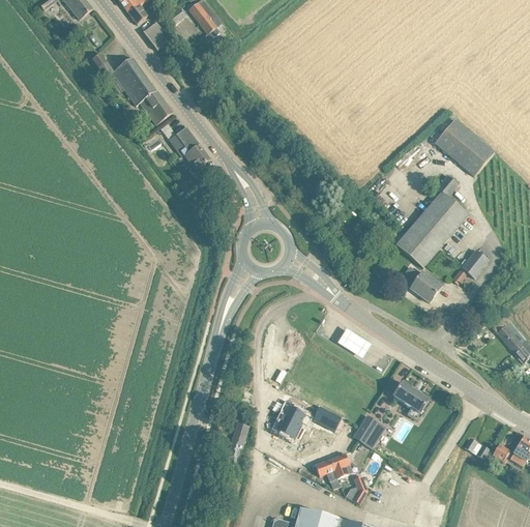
[(45,10),(57,0),(43,0),(39,3),(45,10)]
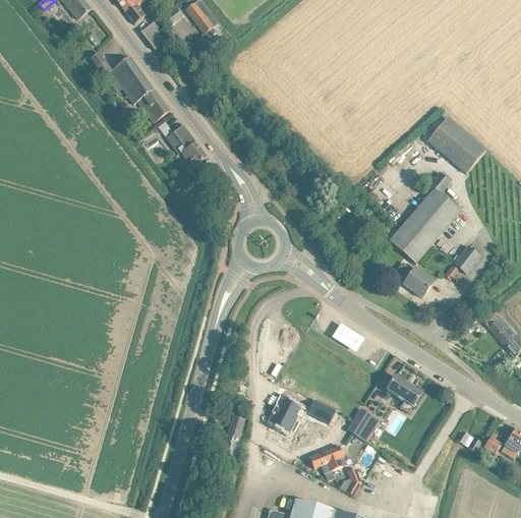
[(77,17),(91,7),(84,0),(65,0),(64,1),(77,17)]
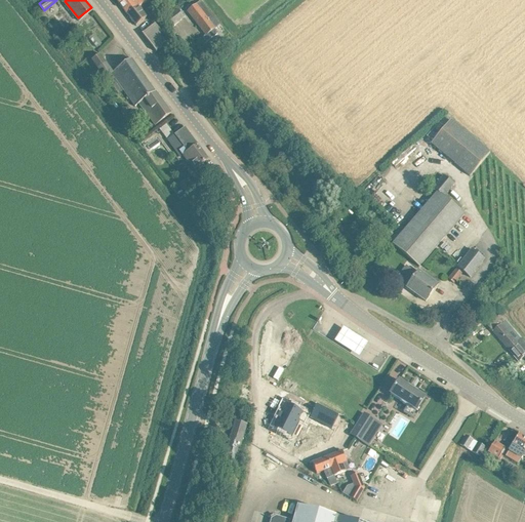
[(135,24),(144,17),(146,15),(137,5),(144,0),(121,0),(119,2),(135,24)]
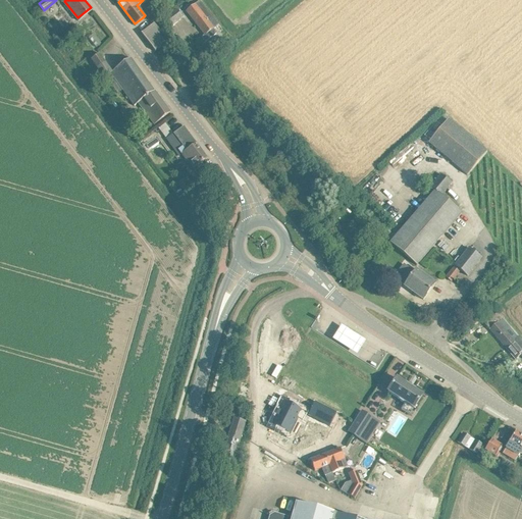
[(205,40),(213,34),(216,31),(213,27),(218,22),(200,0),(198,0),(187,9),(205,33),(202,36),(205,40)]
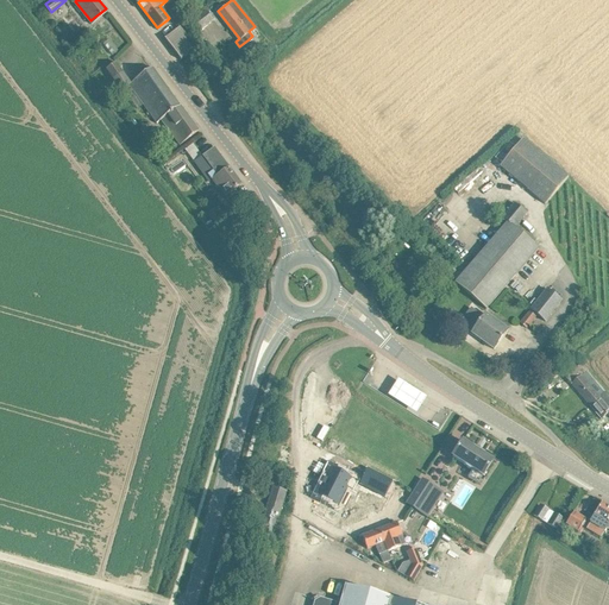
[(200,27),(213,17),(206,8),(193,18),(200,27)]
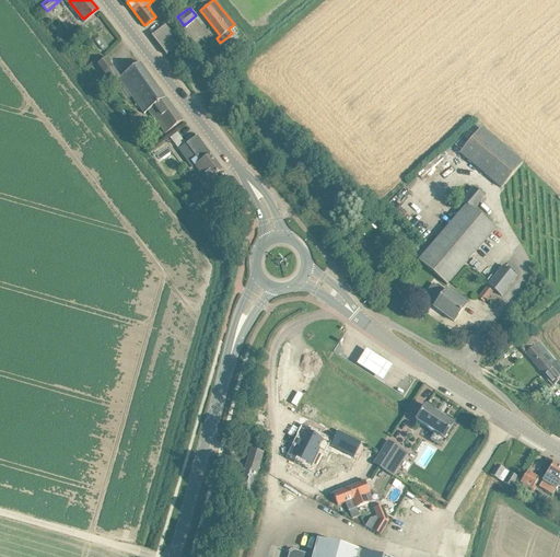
[(162,24),(177,42),(188,33),(173,15),(162,24)]
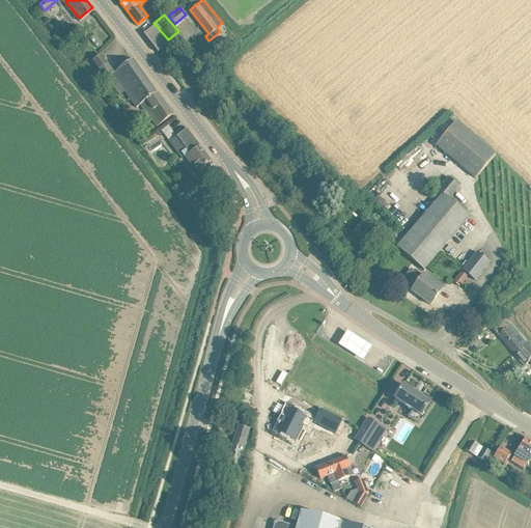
[(158,50),(168,42),(155,24),(143,32),(158,50)]
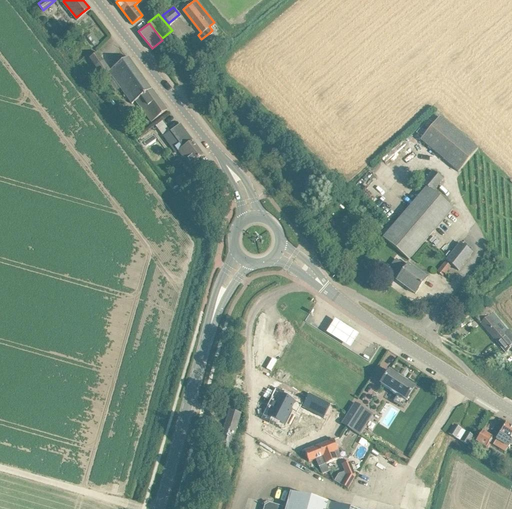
[(92,36),(101,44),(106,38),(97,30),(92,36)]
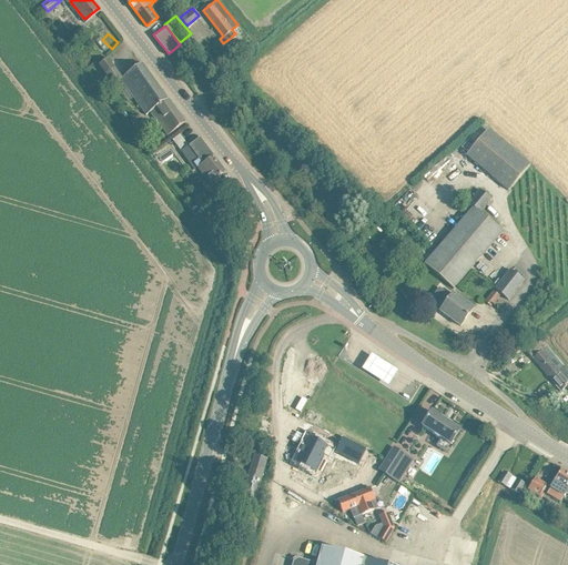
[(121,44),(115,50),(120,57),(127,51),(121,44)]
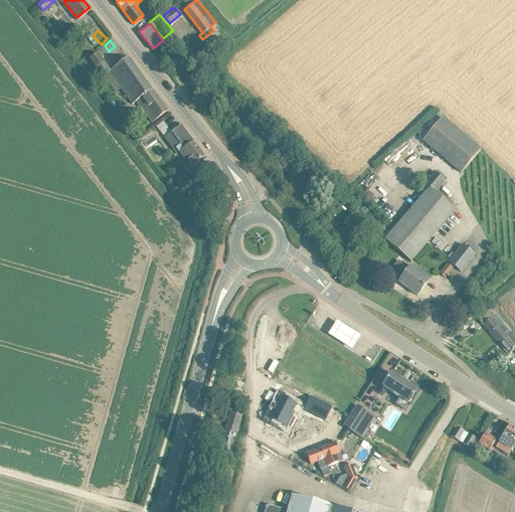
[(111,68),(98,50),(90,56),(103,74),(109,69),(132,102),(136,99),(151,120),(167,108),(152,87),(152,88),(129,55),(111,68)]
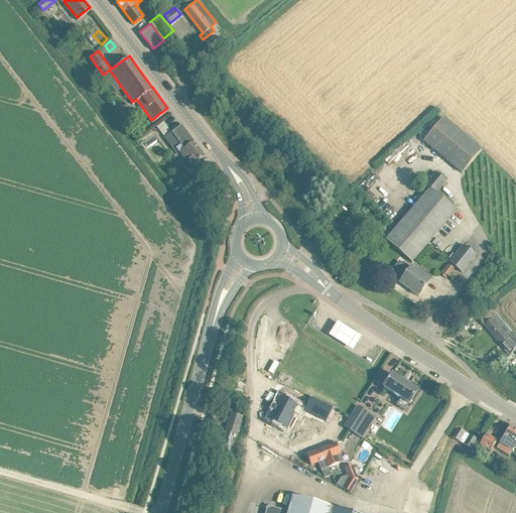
[(172,125),(179,120),(172,110),(165,115),(172,125)]
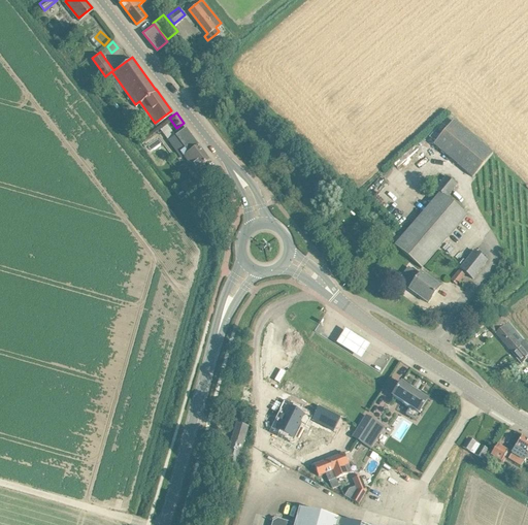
[(472,174),(492,152),(453,119),(433,142),(472,174)]
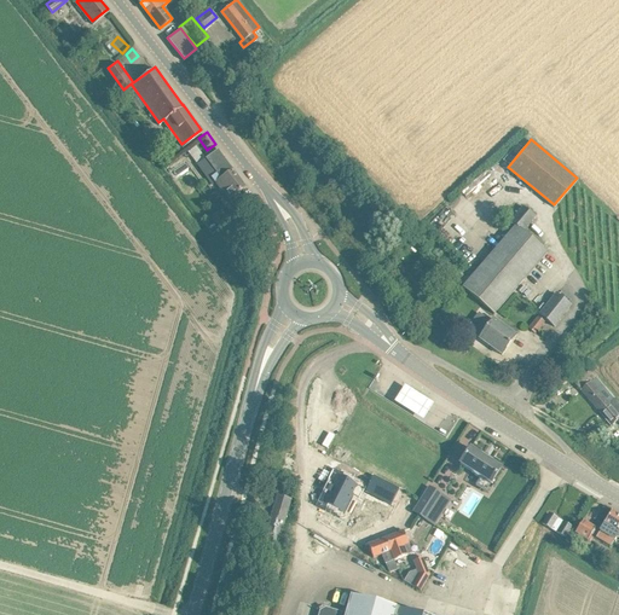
[(207,156),(197,143),(189,149),(209,177),(212,175),(229,197),(246,185),(218,148),(207,156)]
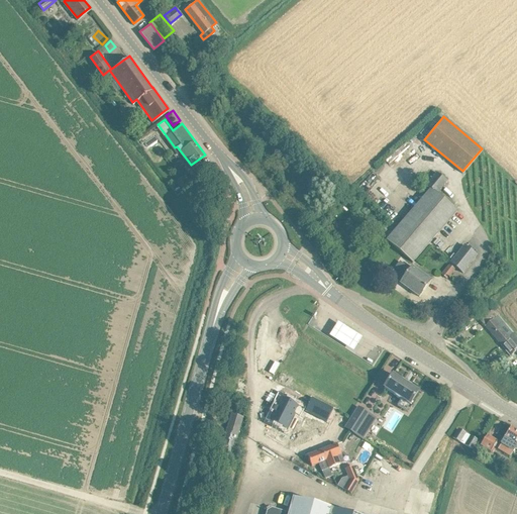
[(412,261),(419,252),(456,209),(436,192),(447,180),(436,171),(426,183),(430,187),(393,230),(387,238),(412,261)]
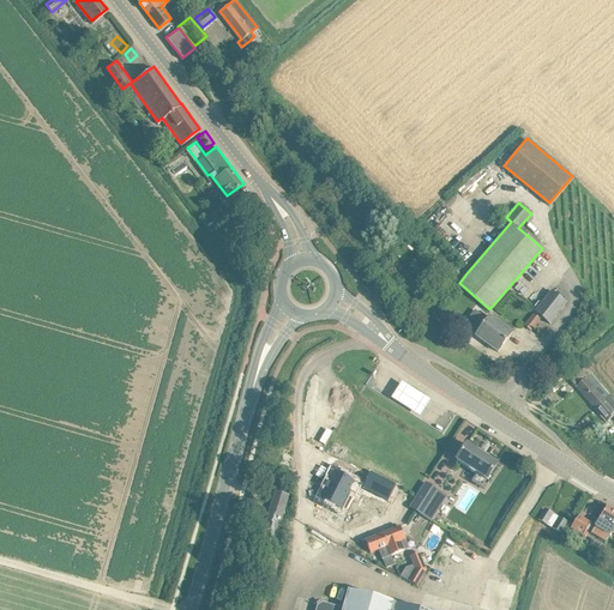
[(549,322),(558,313),(566,301),(552,289),(524,322),(530,328),(541,315),(549,322)]
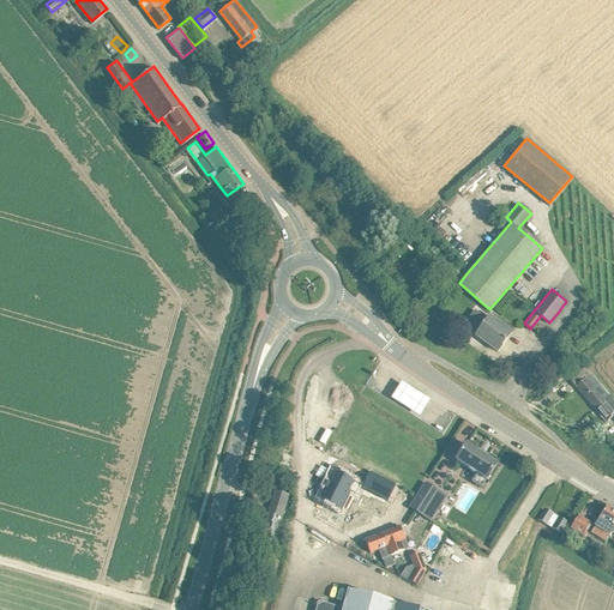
[(487,316),(481,312),(473,324),(479,327),(475,333),(498,349),(505,339),(512,330),(499,320),(489,313),(487,316)]
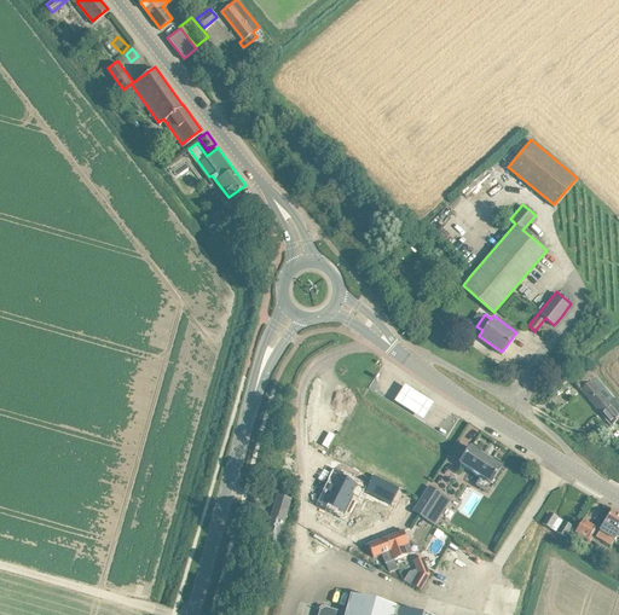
[(612,395),(596,376),(597,373),(591,366),(574,381),(600,410),(617,396),(614,394),(612,395)]
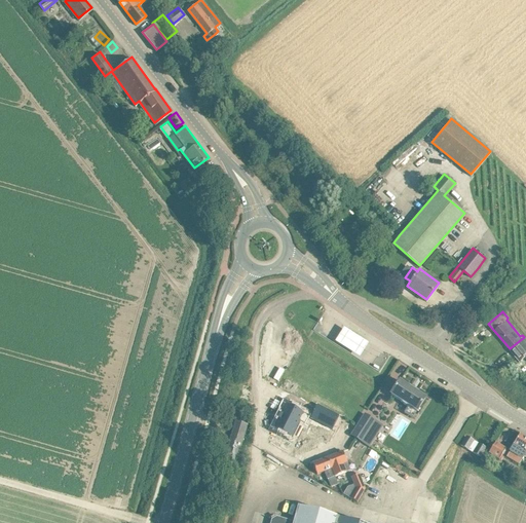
[(368,340),(344,325),(335,338),(360,353),(368,340)]
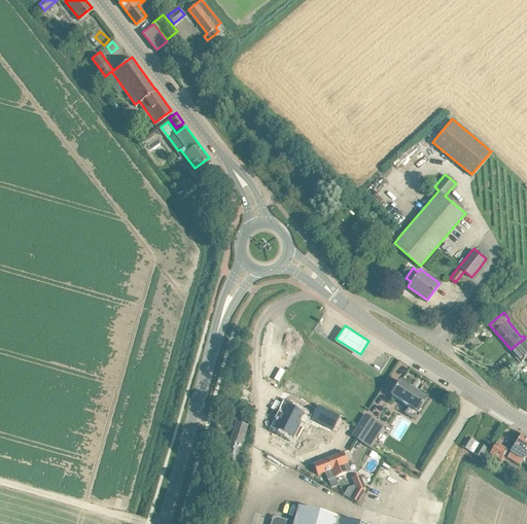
[(526,340),(525,338),(511,349),(520,360),(526,353),(526,340)]
